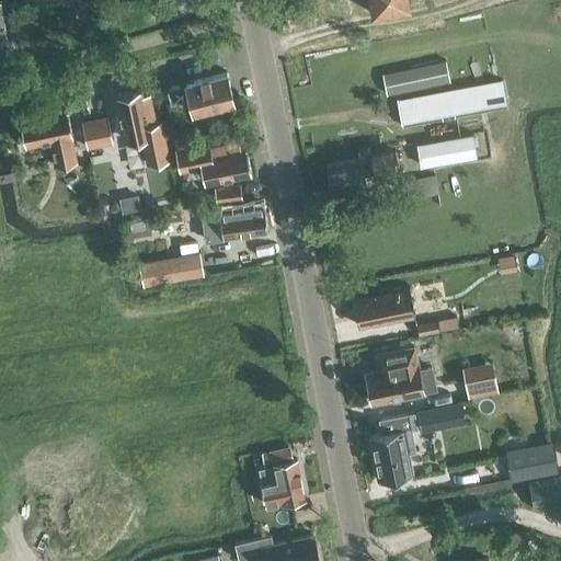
[(368,0),(373,15),(412,8),(410,0),(368,0)]
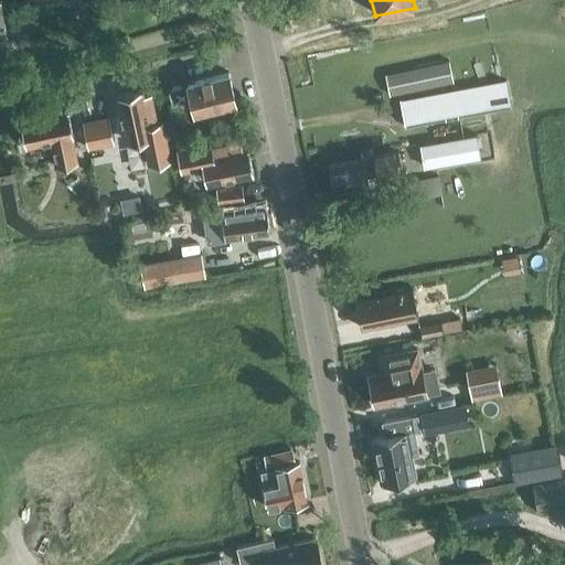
[(0,53),(10,52),(0,1),(0,53)]
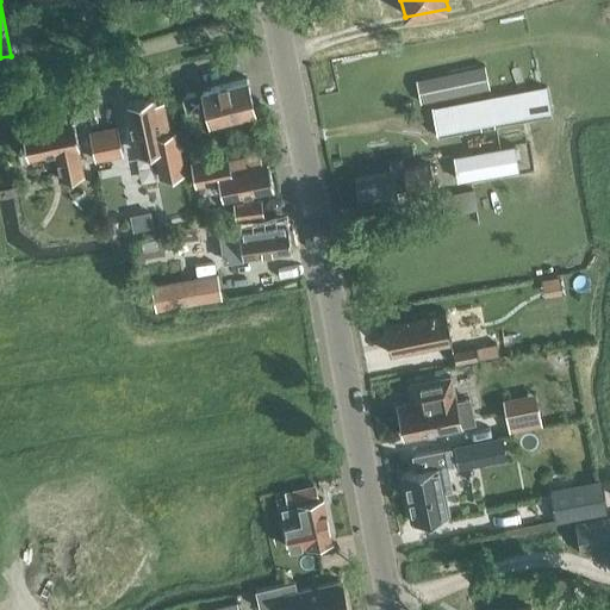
[(486,67),(417,80),(421,101),(490,89),(486,67)]
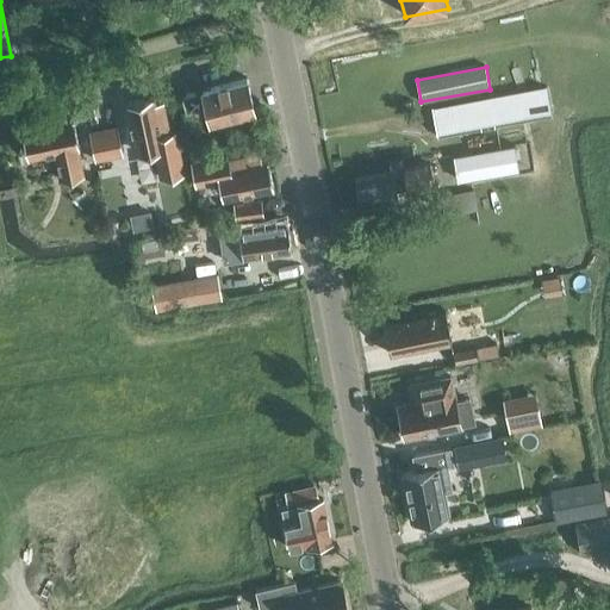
[(201,89),(182,94),(186,109),(205,104),(209,120),(255,110),(247,78),(201,88),(201,89)]
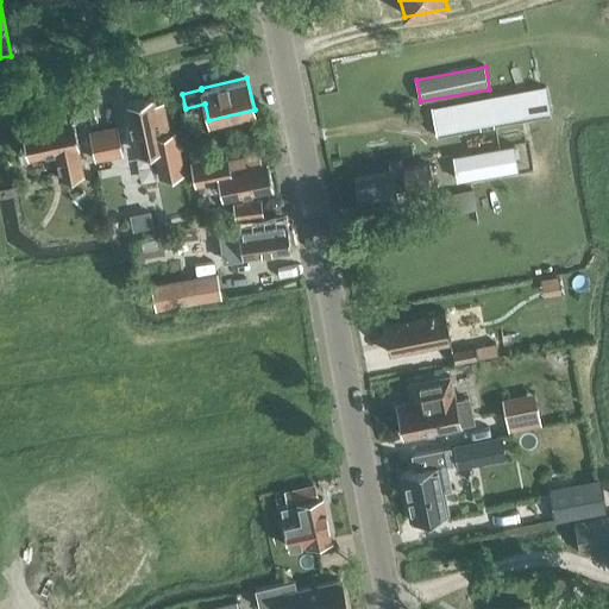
[(431,108),(437,136),(552,114),(546,86),(431,108)]
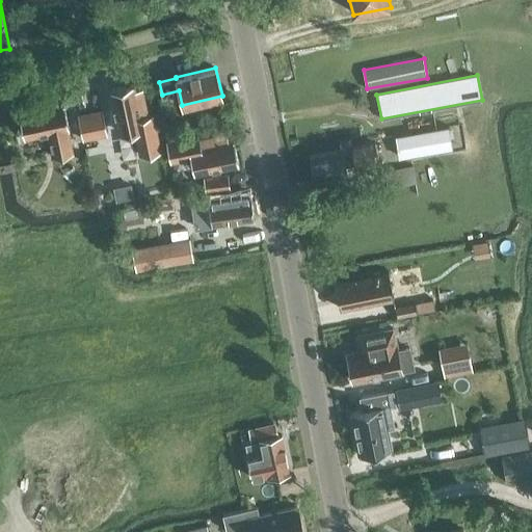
[(109,88),(118,133),(135,130),(140,155),(160,151),(153,113),(148,114),(142,87),(137,88),(134,83),(109,88)]
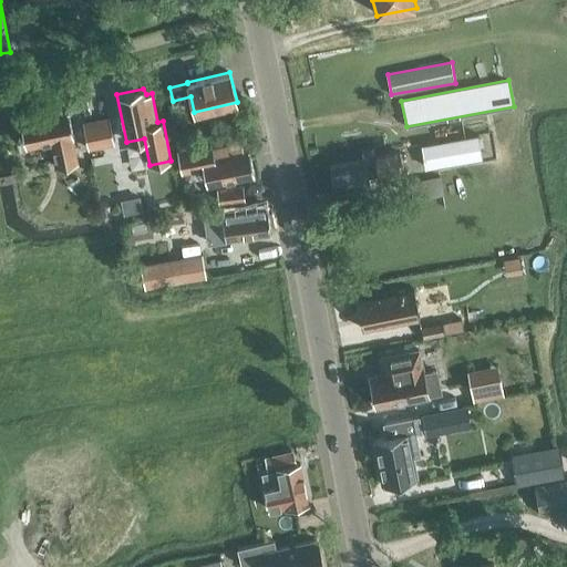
[(72,136),(73,135),(68,110),(62,111),(61,103),(19,112),(26,145),(50,141),(55,166),(78,162),(72,136)]
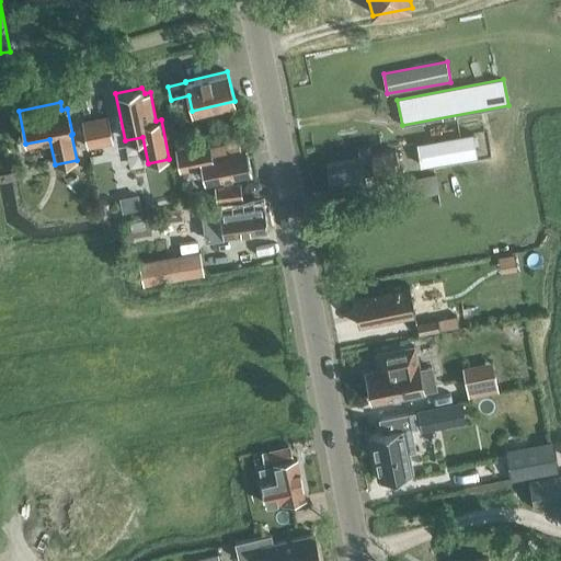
[(107,116),(95,118),(100,144),(113,141),(107,116)]
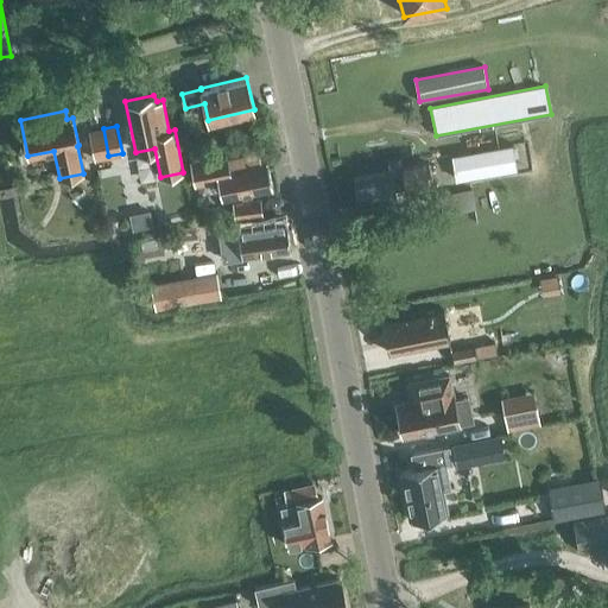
[(108,156),(103,128),(89,131),(95,159),(108,156)]
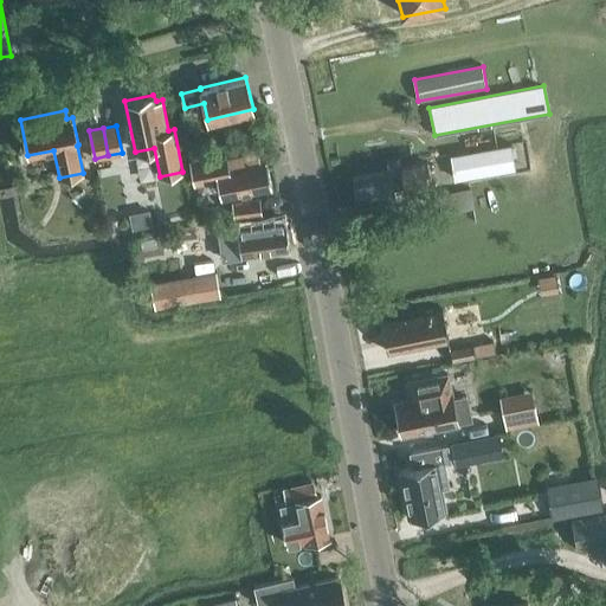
[(515,167),(511,144),(451,155),(455,178),(515,167)]
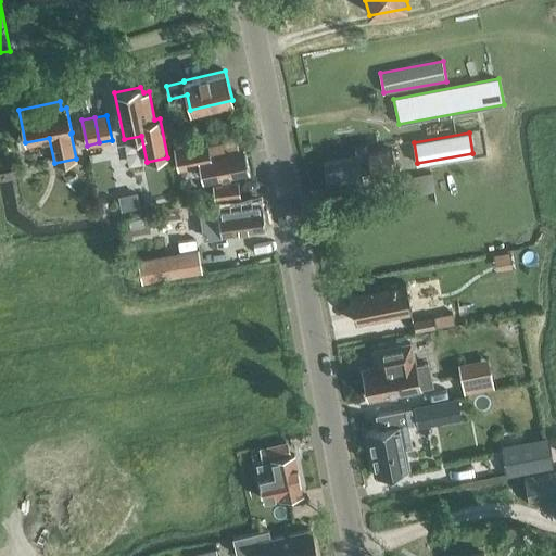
[(239,146),(237,138),(209,144),(207,140),(174,147),(178,168),(199,164),(202,180),(250,171),(244,144),(239,146)]
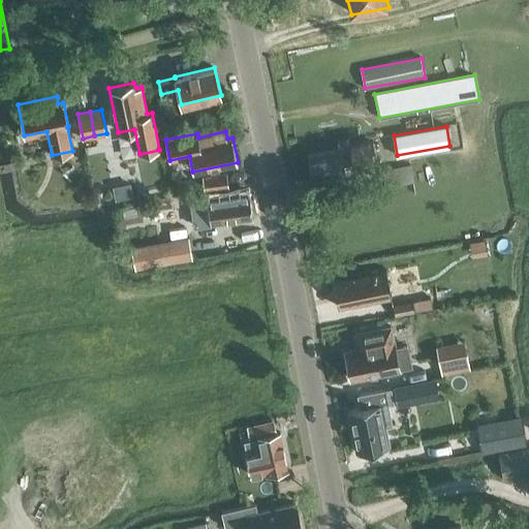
[(308,155),(313,179),(345,174),(343,159),(351,157),(352,163),(376,158),(373,143),(350,147),(348,137),(338,139),(340,149),(308,155)]
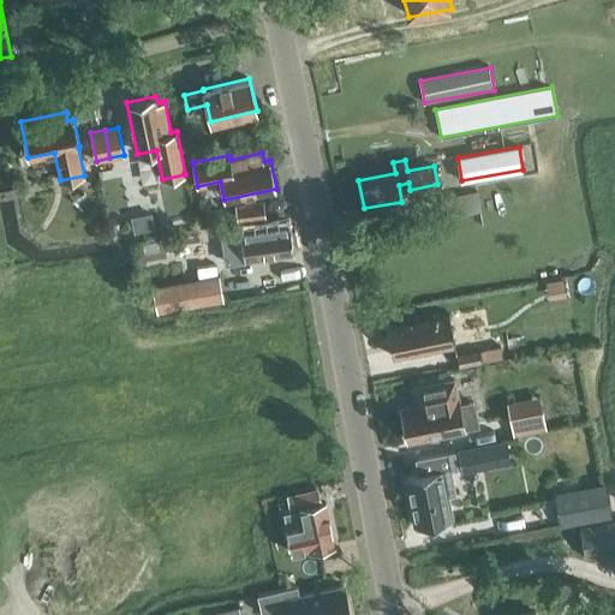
[(236,204),(237,220),(266,215),(263,201),(236,204)]
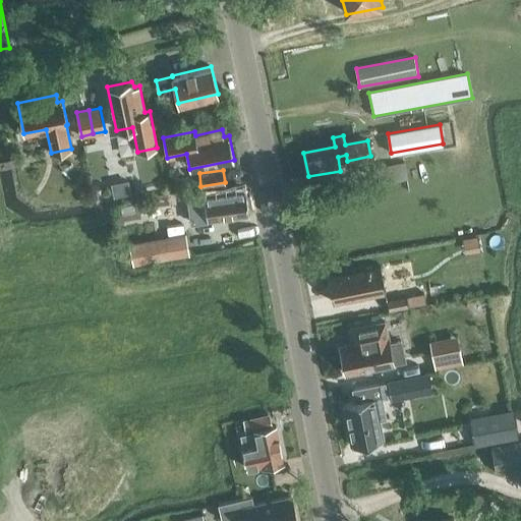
[(113,183),(115,193),(131,191),(130,181),(113,183)]
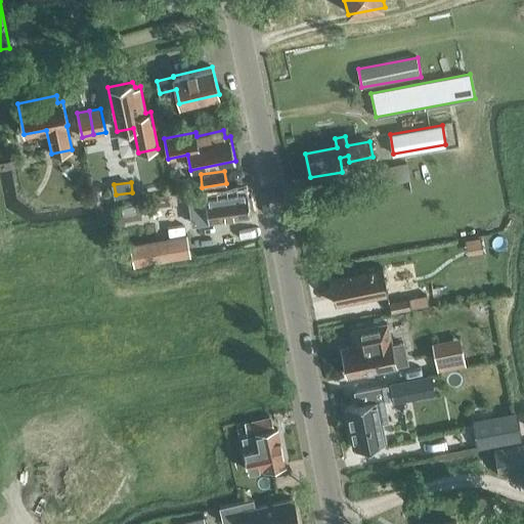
[(205,194),(209,221),(250,216),(247,189),(205,194)]
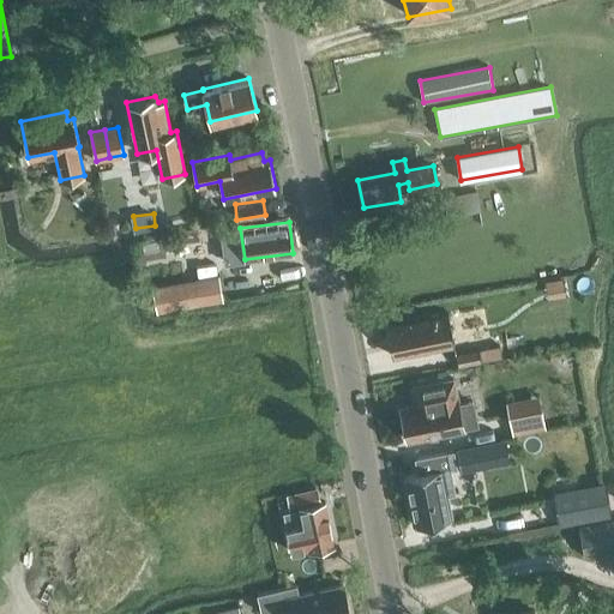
[(226,227),(204,230),(182,233),(184,246),(227,240),(226,227)]
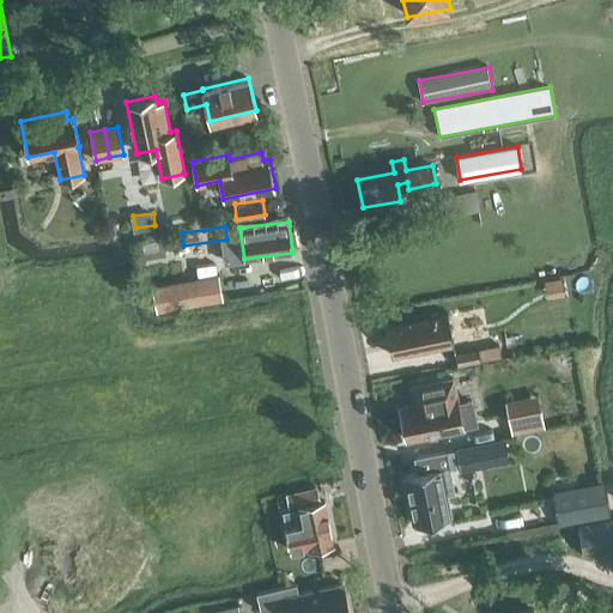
[(152,286),(157,310),(223,297),(219,273),(152,286)]
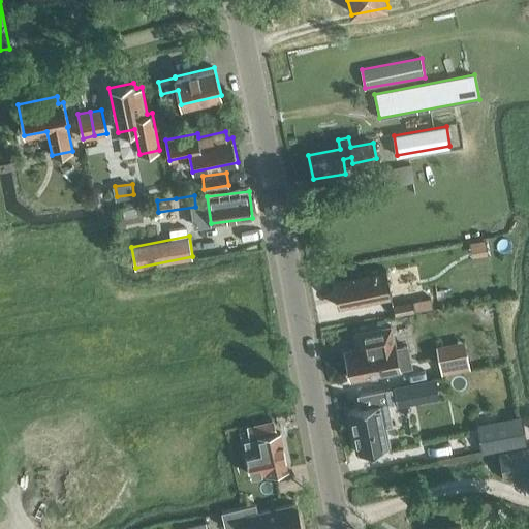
[(386,269),(334,279),(339,307),(392,297),(386,269)]
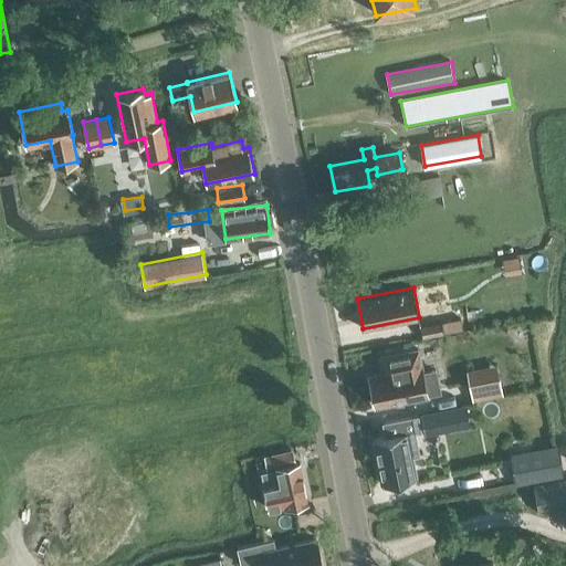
[(441,322),(420,326),(422,336),(443,333),(441,322)]
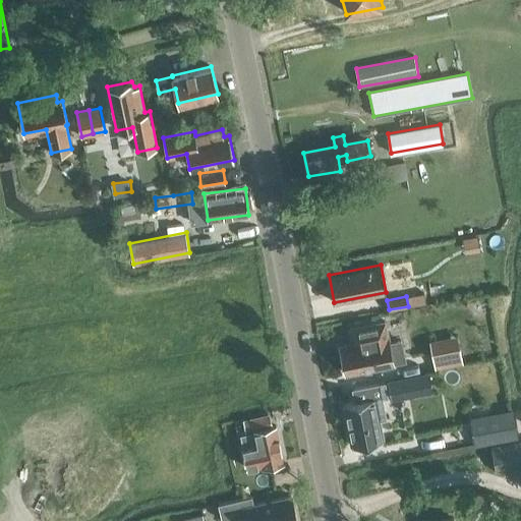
[(340,345),(345,373),(394,363),(393,362),(405,360),(401,340),(389,343),(385,322),(349,329),(352,343),(340,345)]
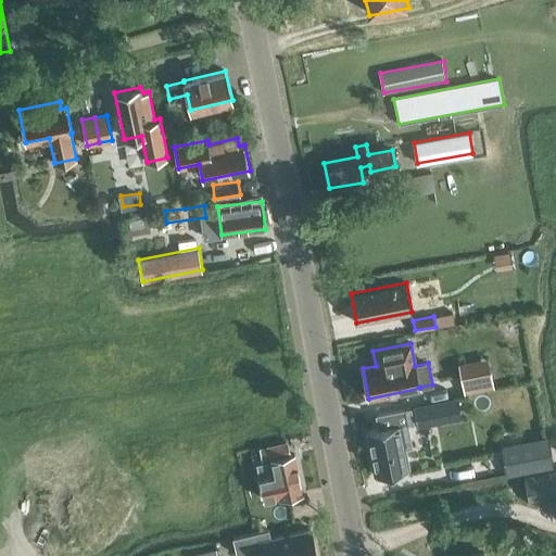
[(491,369),(460,376),(464,392),(494,387),(491,369)]
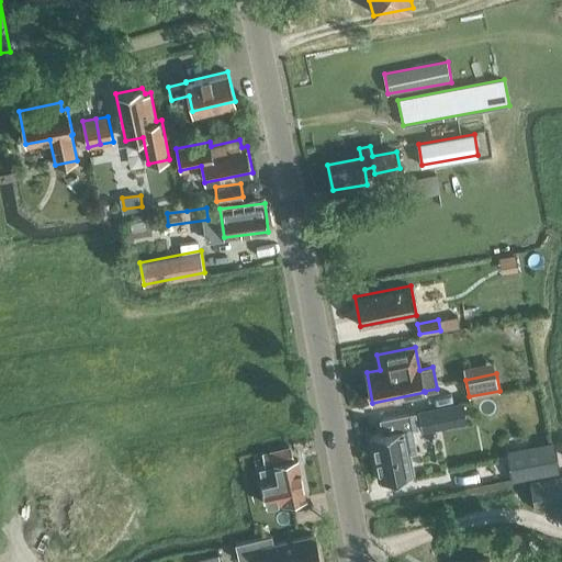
[(462,403),(419,411),(422,424),(439,419),(440,426),(465,422),(462,403)]
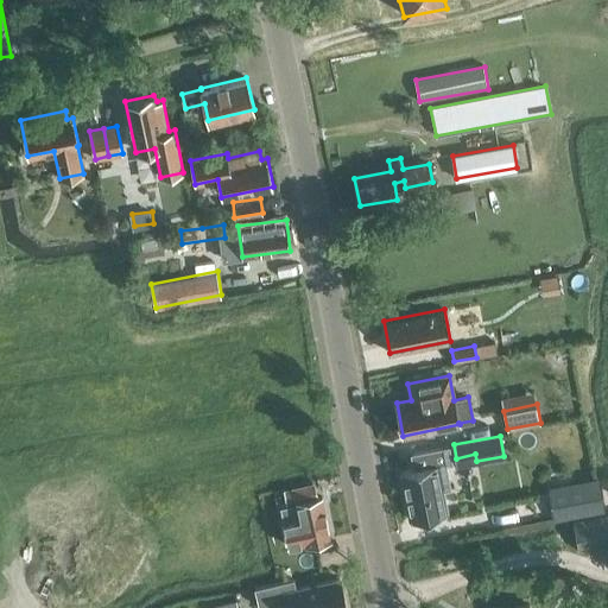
[(415,468),(400,470),(410,520),(419,518),(420,523),(439,519),(438,514),(448,513),(443,489),(450,487),(445,463),(451,462),(449,445),(411,454),(415,468)]
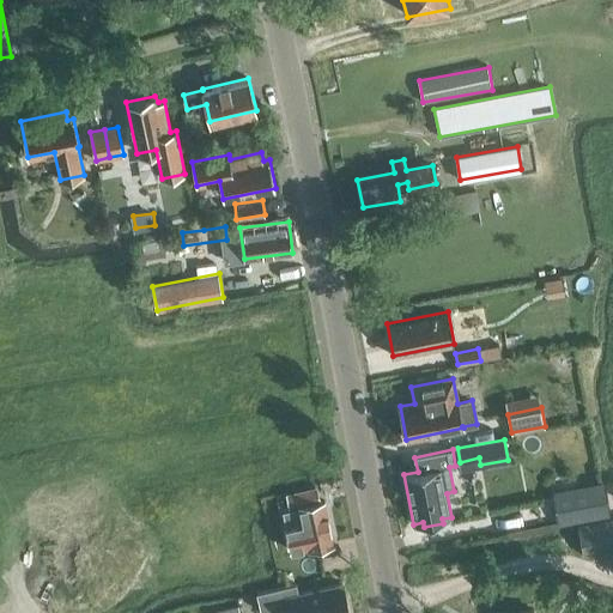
[(577,495),(553,499),(558,521),(611,511),(605,484),(576,490),(577,495)]
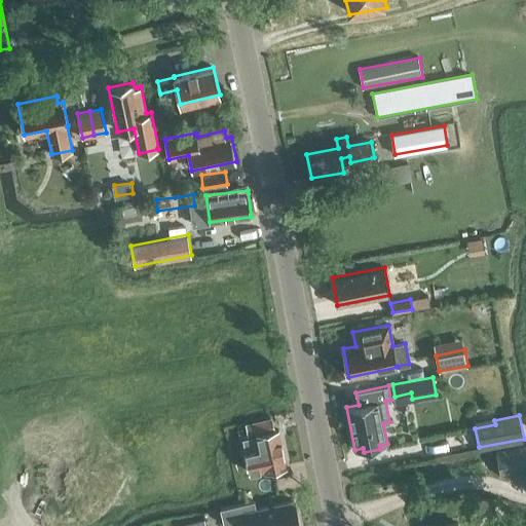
[(249,436),(242,438),(250,473),(264,470),(264,471),(287,465),(278,429),(273,430),(270,418),(246,423),(249,436)]
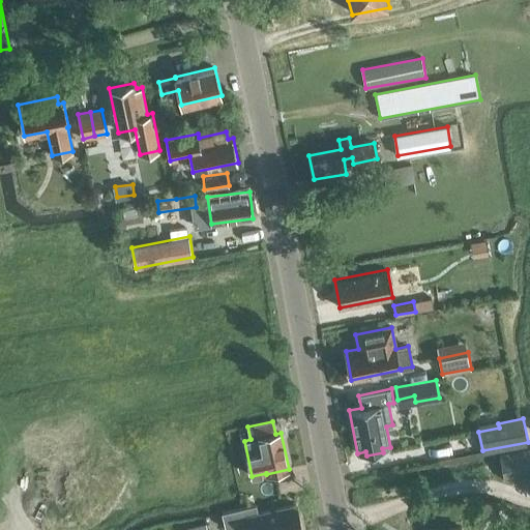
[(529,448),(500,454),(505,479),(529,474),(529,448)]
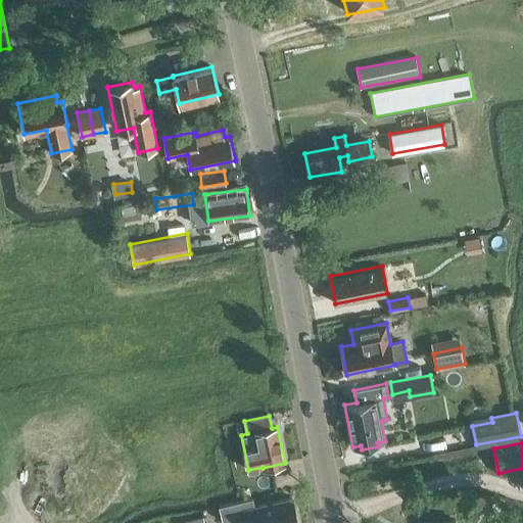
[(223,522),(247,517),(248,522),(297,522),(292,497),(254,506),(253,497),(219,505),(223,522)]
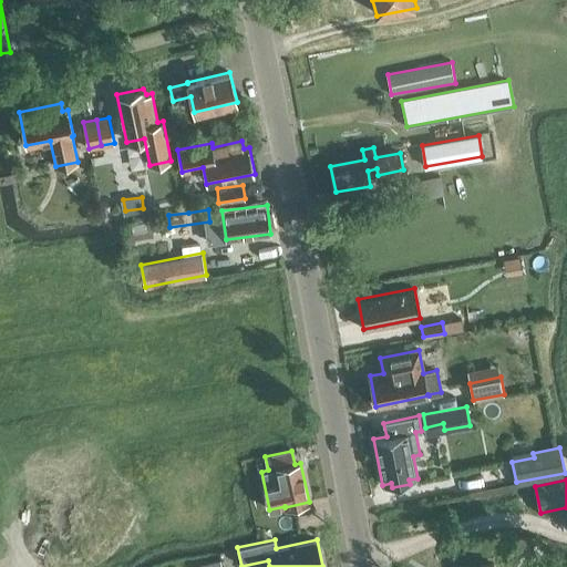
All buildings are outlined.
